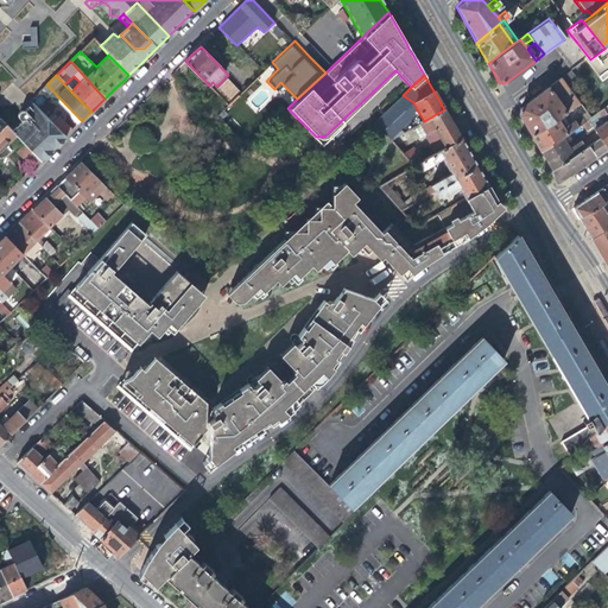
[(559,78),(553,83),(564,97),(570,93),(559,78)]
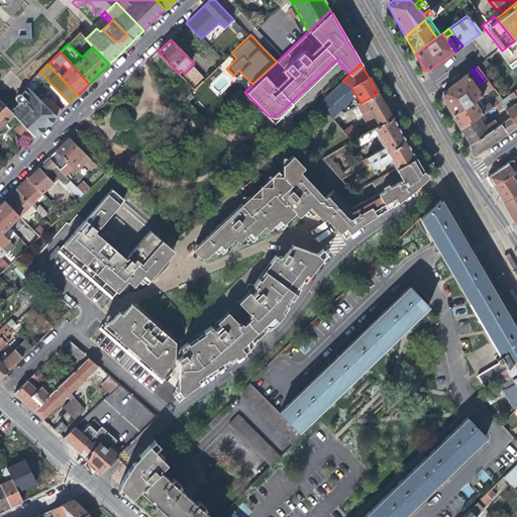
[(183,77),(194,88),(203,80),(192,68),(183,77)]
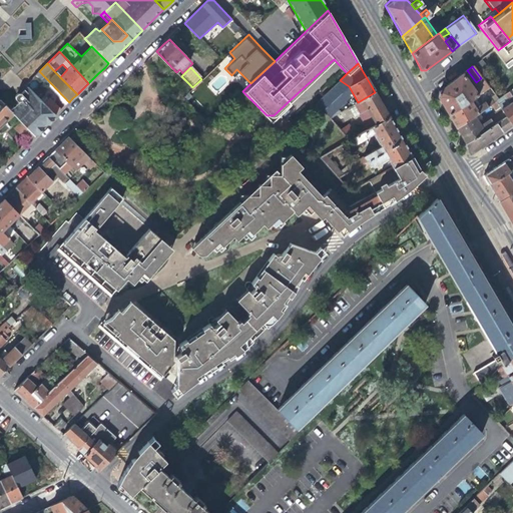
[(428,79),(435,76),(433,69),(425,72),(428,79)]
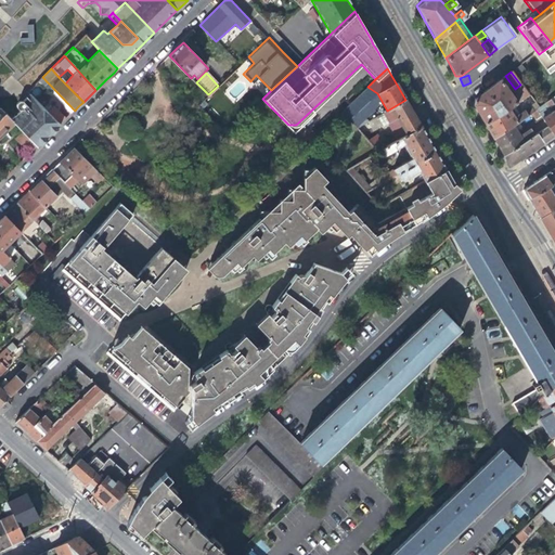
[(515,89),(505,76),(500,81),(516,103),(521,99),(515,89)]
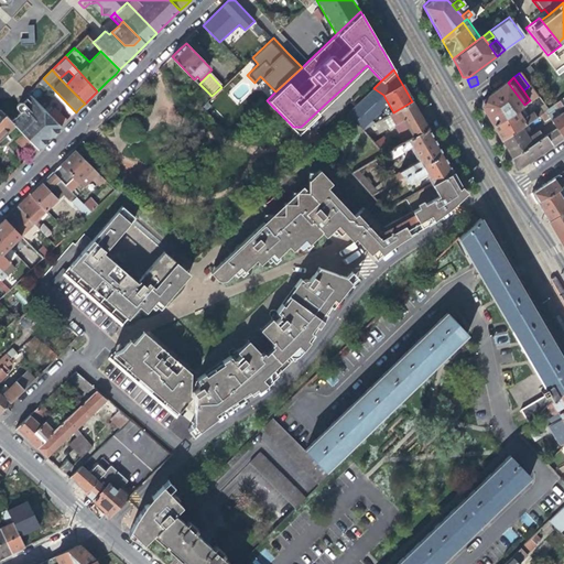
[(38,84),(71,117),(76,112),(43,78),(38,84)]
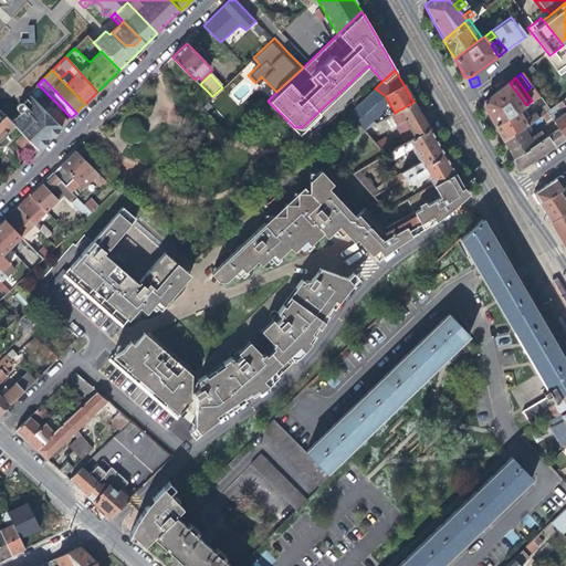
[(526,105),(510,83),(484,103),(482,107),(490,122),(494,127),(517,111),(526,105)]
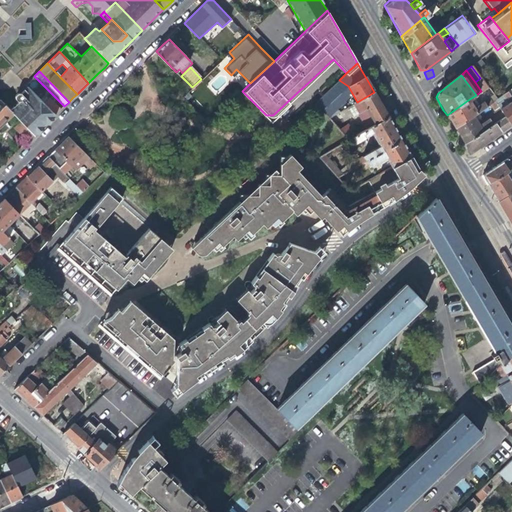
[(480,78),(475,82),(481,91),(487,88),(480,78)]
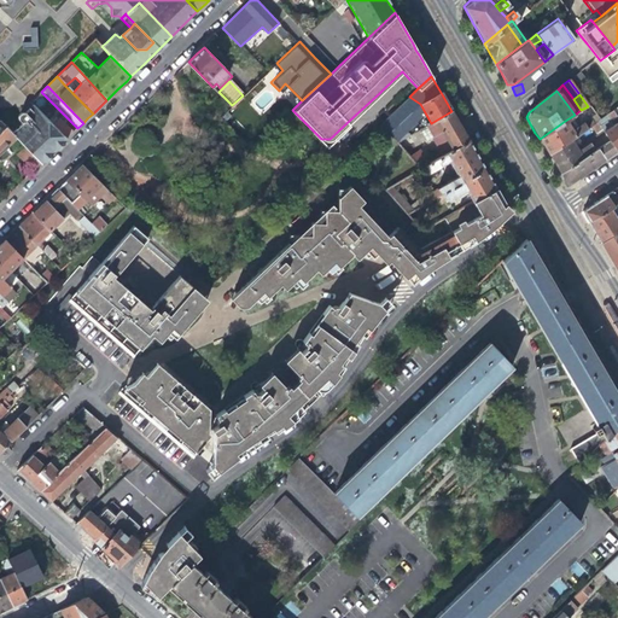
[(397,143),(420,130),(431,123),(420,104),(409,97),(380,124),(397,143)]
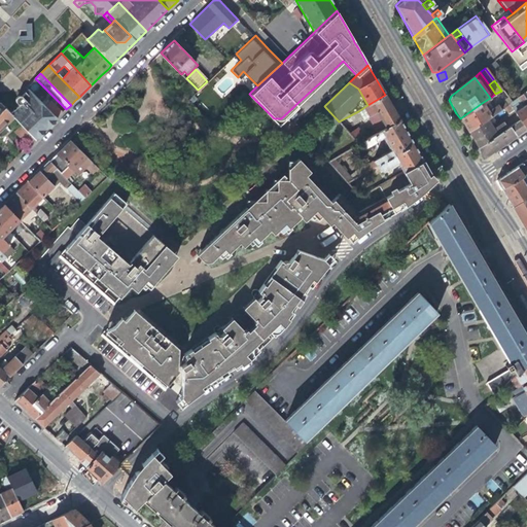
[(29,90),(21,97),(26,97),(47,119),(47,128),(51,123),(57,118),(41,103),(29,90)]
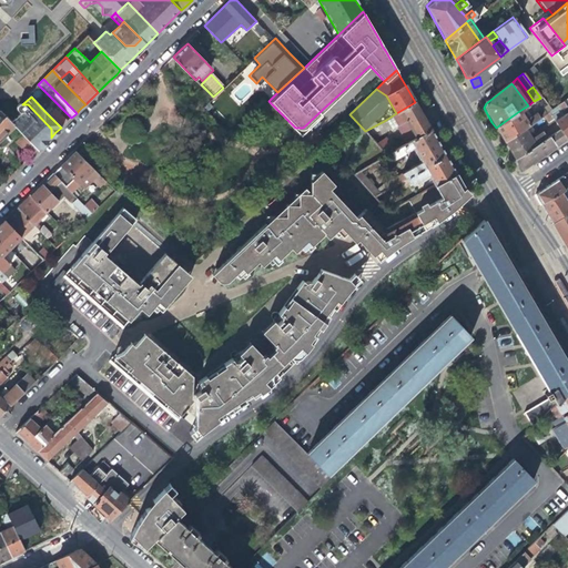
[(560,109),(564,114),(567,111),(567,108),(563,101),(557,104),(560,109)]
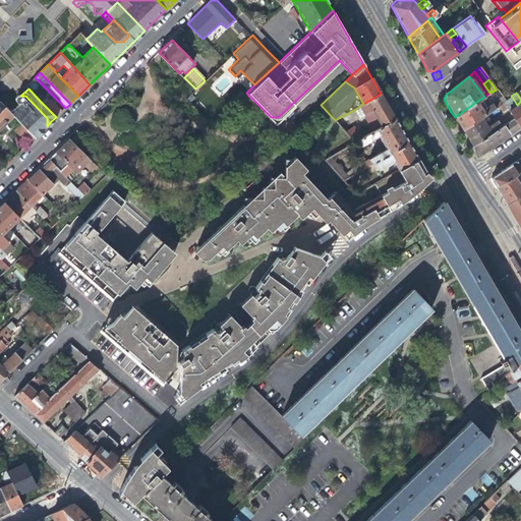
[(366,115),(375,130),(395,119),(388,105),(381,94),(363,104),(354,110),(359,119),(366,115)]
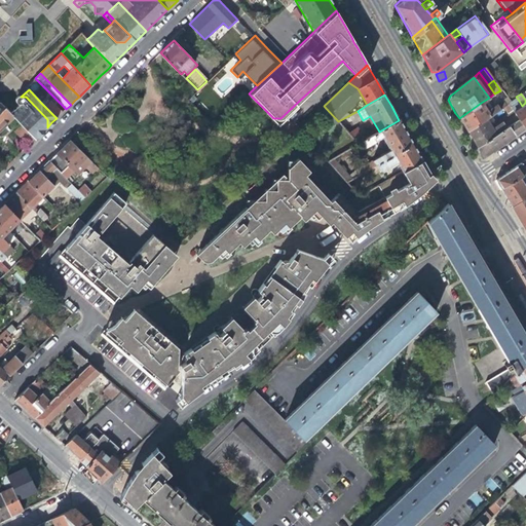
[(17,106),(10,113),(13,117),(25,129),(35,140),(41,134),(47,127),(47,119),(26,97),(21,97),(17,97),(15,97),(14,98),(14,99),(14,101),(17,104),(17,106)]
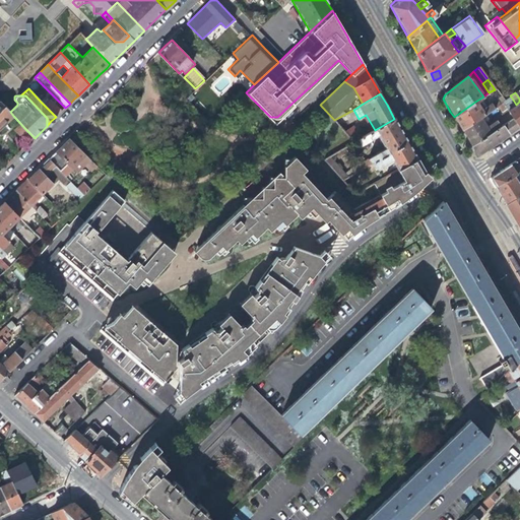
[(46,95),(41,102),(56,117),(61,112),(46,95)]
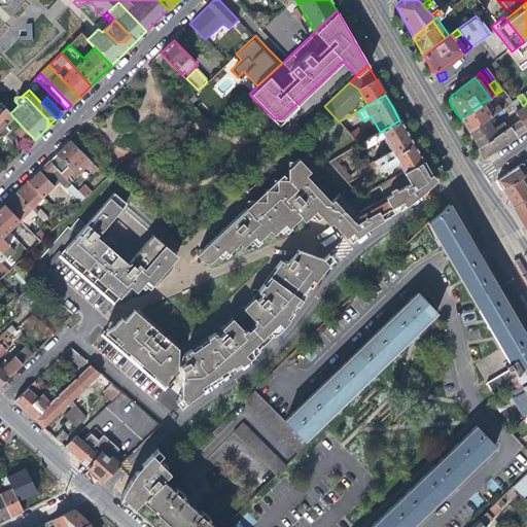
[(513,106),(520,101),(517,97),(510,102),(513,106)]
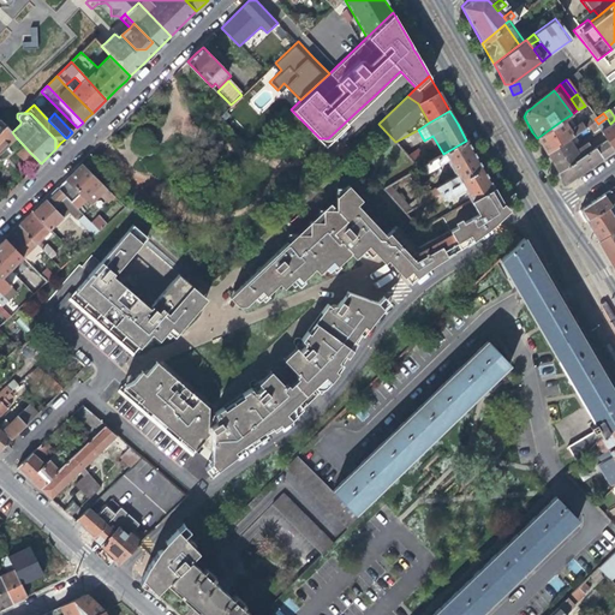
[(578,123),(572,114),(562,120),(568,129),(578,123)]
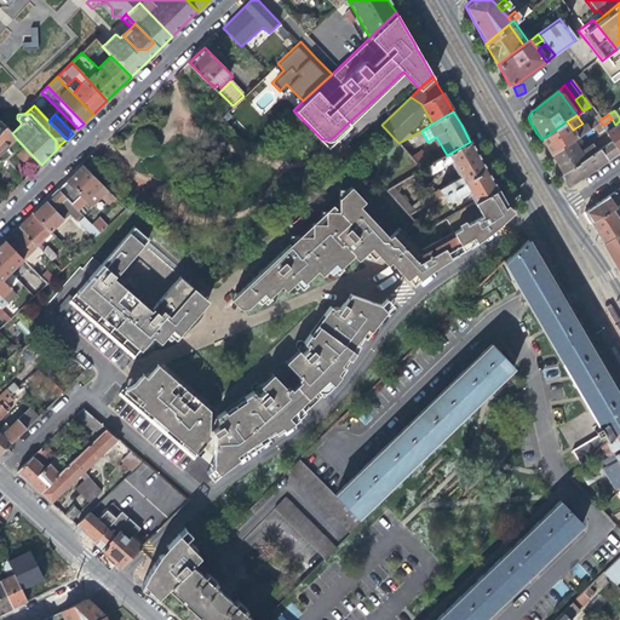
[(596,115),(584,122),(589,128),(592,125),(600,120),(596,115)]
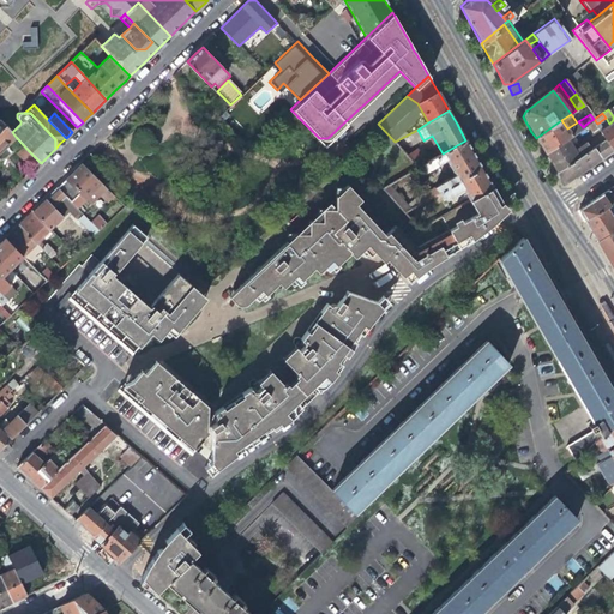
[(597,124),(601,130),(609,124),(606,118),(597,124)]
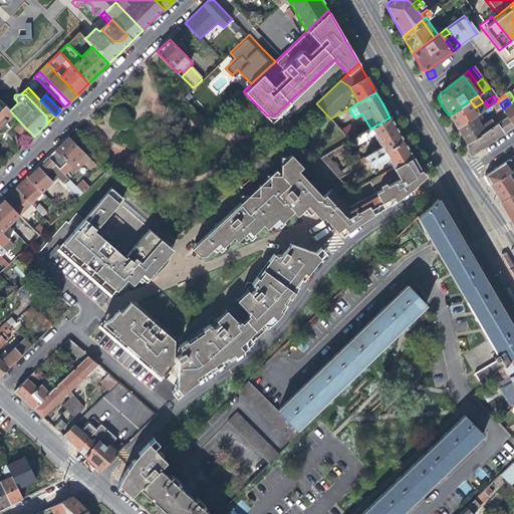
[(491,103),(498,112),(504,108),(503,108),(500,103),(497,99),(491,103)]
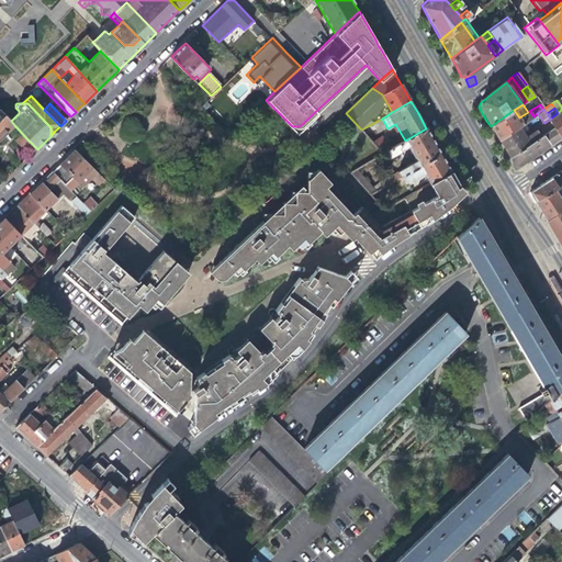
[(519,117),(514,110),(491,126),(494,133),(498,139),(518,126),(524,123),(519,117)]
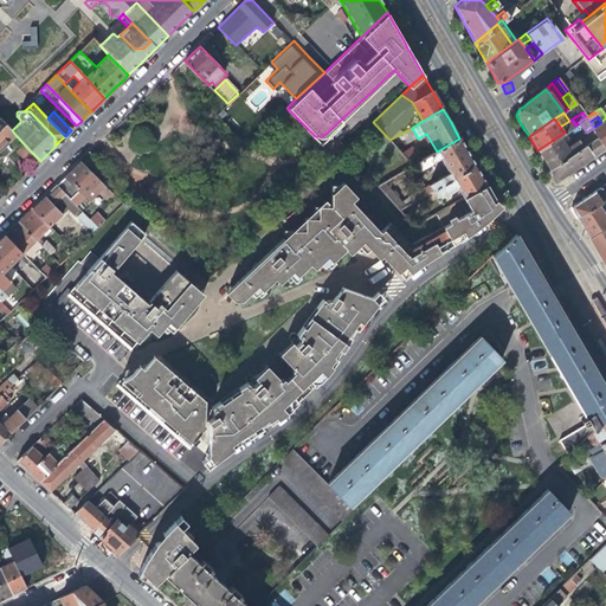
[(605,118),(601,122),(593,128),(594,128),(599,136),(605,146),(605,118)]
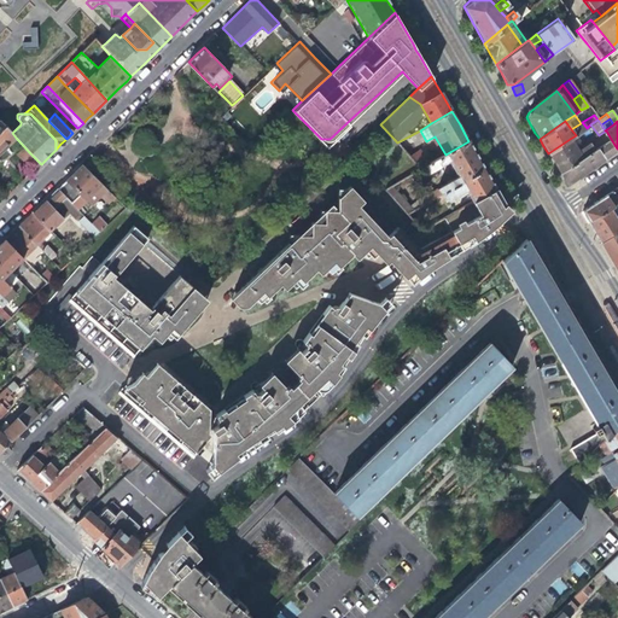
[(587,128),(582,122),(581,123),(571,129),(576,135),(583,130),(587,128)]
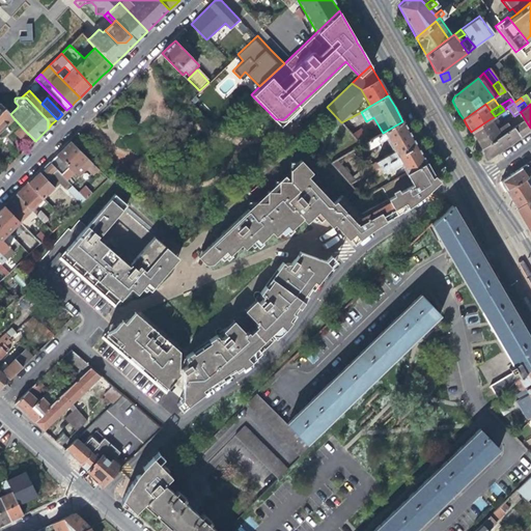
[(0,131),(14,118),(10,114),(5,109),(0,113),(0,131)]
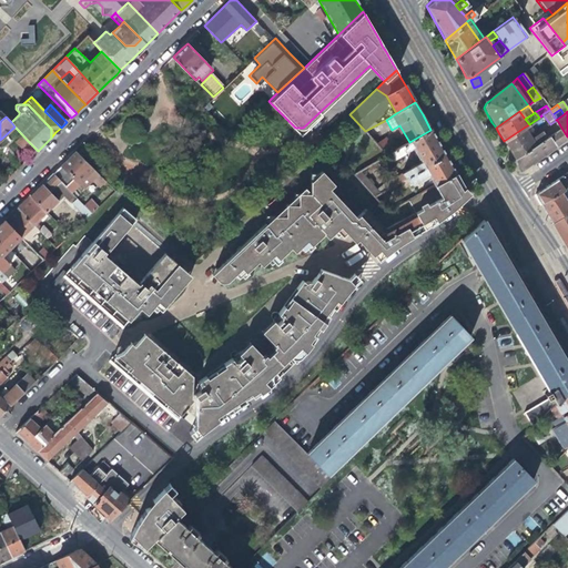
[(543,130),(536,120),(529,124),(524,128),(530,138),(543,130)]
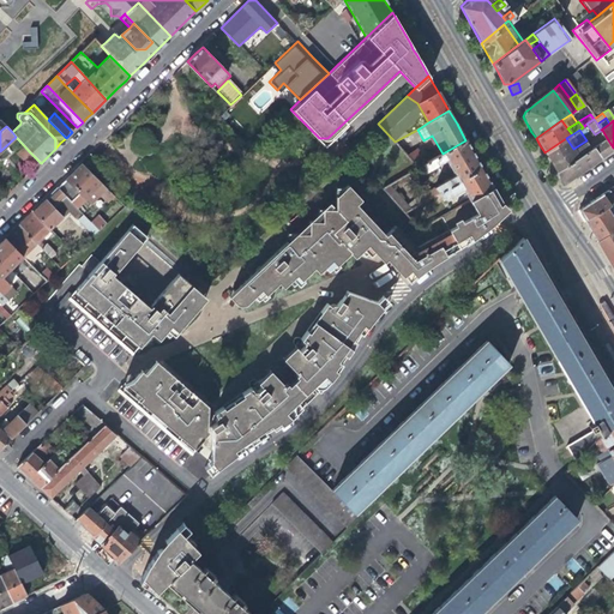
[(595,134),(587,140),(591,148),(607,138),(602,130),(595,134)]
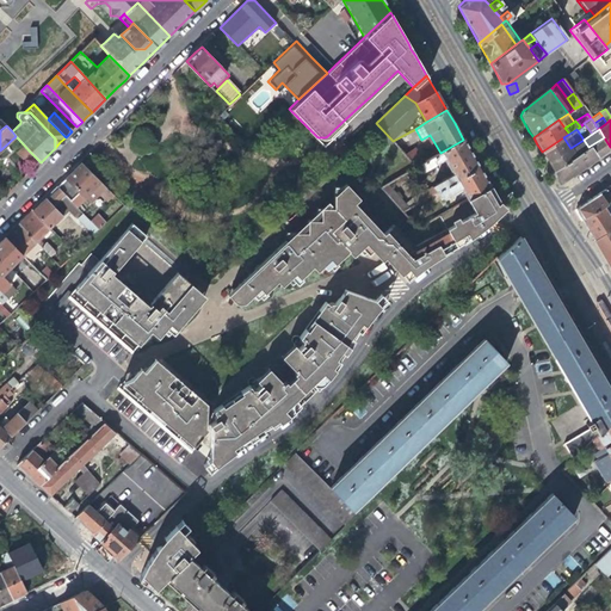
[(571,148),(563,137),(542,152),(547,160),(554,172),(575,156),(571,148)]
